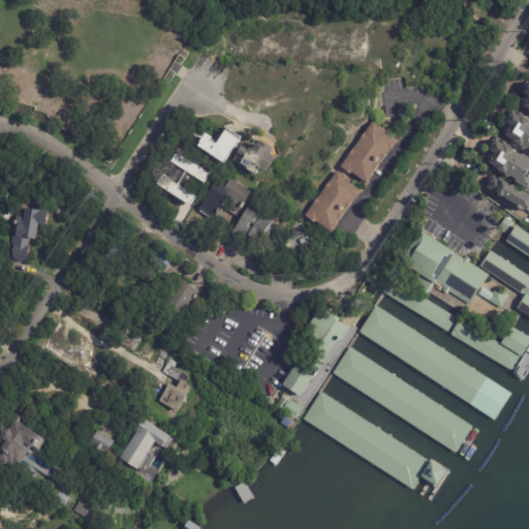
[(528,81),(525,84),(523,89),(526,95),(520,110),(528,113),(528,81)]
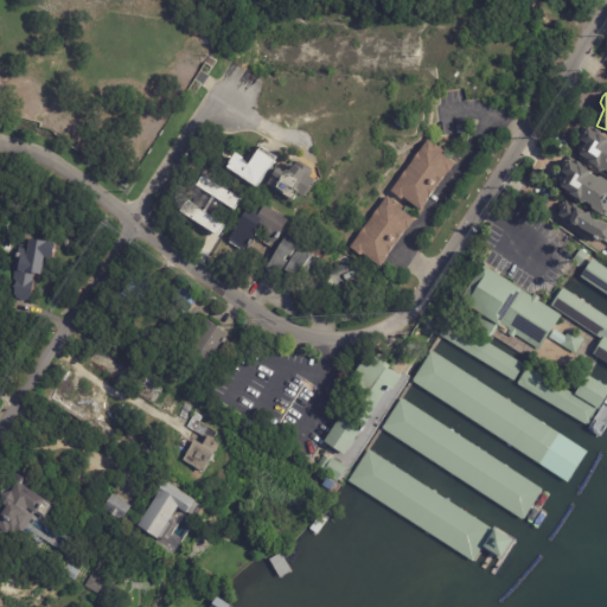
[(606,166),(601,168),(599,164),(593,160),(588,161),(585,159),(586,155),(580,152),(587,140),(581,136),(588,126),(598,131),(600,131),(606,134),(606,166)]
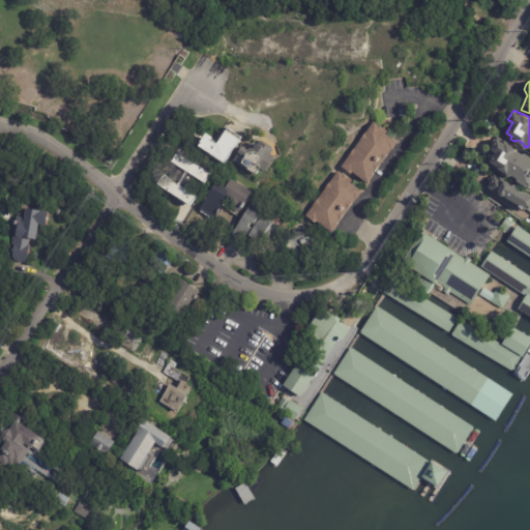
[(391,137),(398,141),(402,144),(401,145),(398,143),(392,150),(391,150),(374,175),(375,176),(369,184),(358,177),(357,179),(343,169),(376,122),(384,129),(383,131),(391,137)]
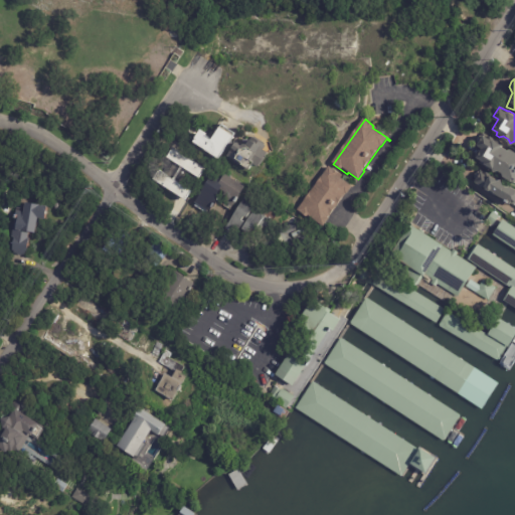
[(224,128),(235,135),(217,161),(192,144),(201,131),(207,136),(206,138),(211,142),(221,126),(224,128)]
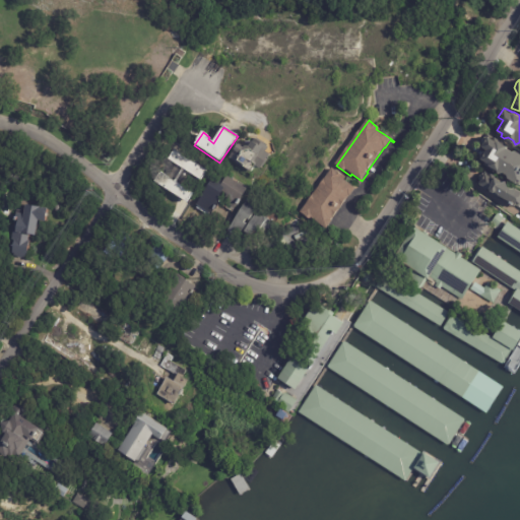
[(497,140),(498,139),(506,144),(507,147),(512,150),(516,149),(519,151),(519,185),(508,178),(507,174),(503,171),(499,173),(497,169),(492,166),(488,167),(479,160),(486,148),(481,145),(488,136),(496,140),(497,140)]
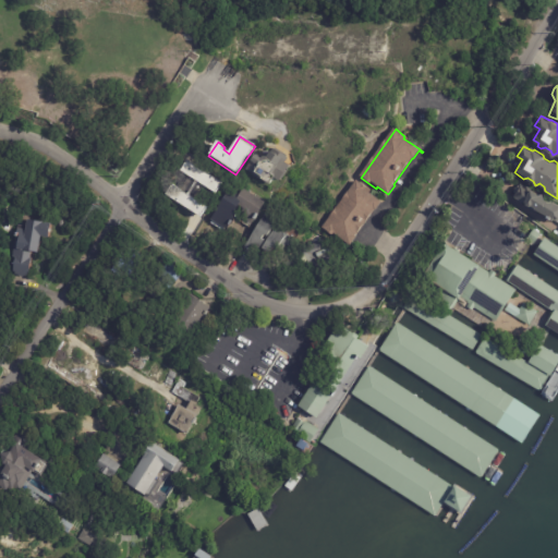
[(273,157),(278,161),(279,160),(283,164),(283,165),(288,168),(277,184),(271,180),(266,187),(244,171),(249,164),(253,157),(256,160),(258,159),(257,155),(267,152),(268,154),(273,157)]
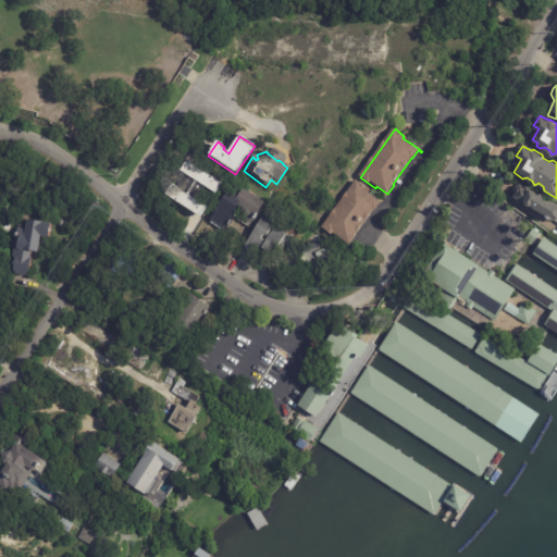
[(178,165),(186,153),(194,159),(195,158),(212,170),(196,195),(182,186),(184,182),(178,178),(185,170),(178,165)]
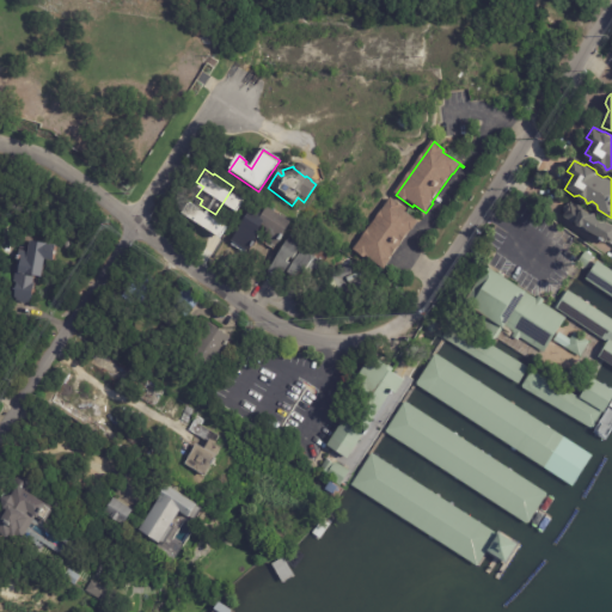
[(418,221),(418,222),(412,231),(411,231),(390,259),(391,261),(384,270),(371,259),(368,263),(354,251),(392,200),(403,207),(402,209),(418,221)]
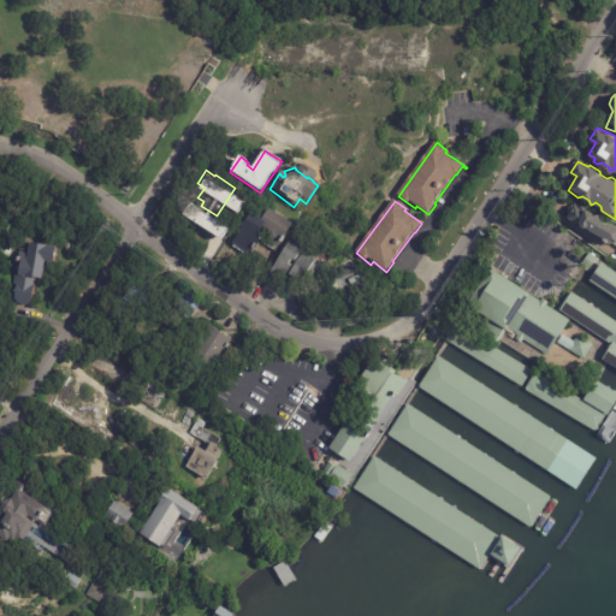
[(183,217),(224,238),(230,226),(189,205),(183,217)]
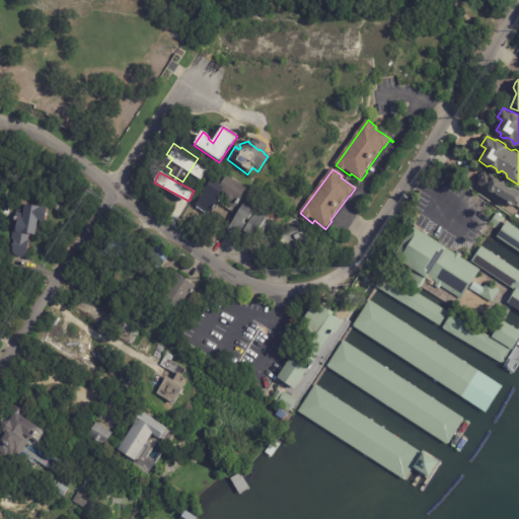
[(489,174),(490,174),(501,181),(504,180),(505,184),(509,188),(513,187),(518,190),(518,205),(518,207),(498,194),(494,191),(492,192),(477,183),(484,173),(489,176),(489,174)]
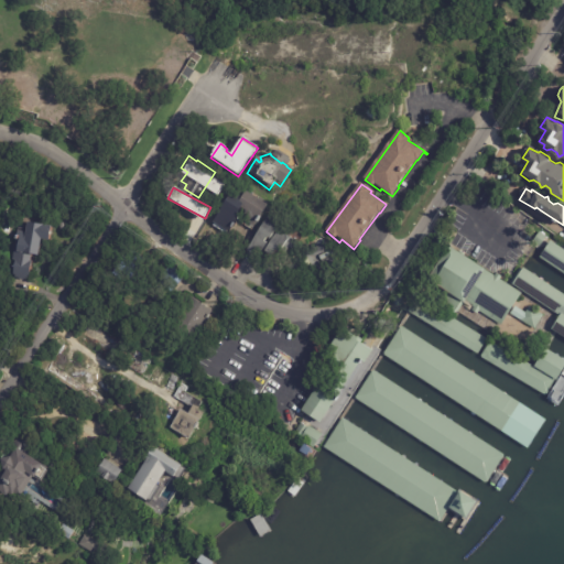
[(257,201),(266,206),(252,228),(237,219),(228,234),(212,224),(230,194),(239,199),(245,193),(257,201)]
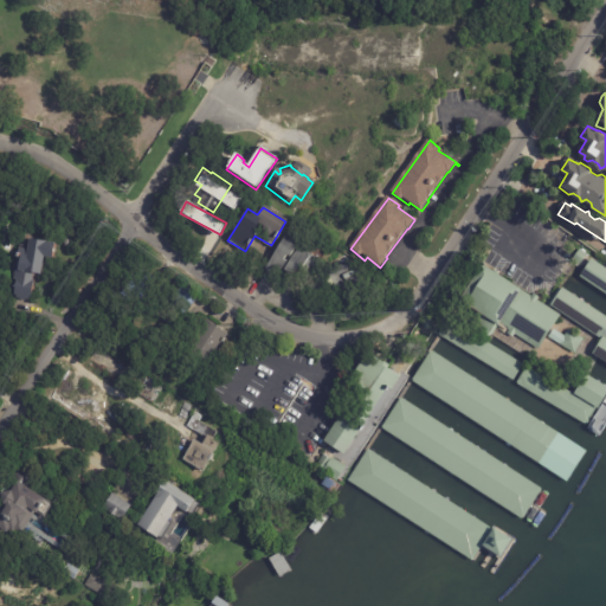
[(274,276),(264,270),(290,230),(302,238),(288,260),(285,258),(282,262),(285,264),(277,278),(274,276)]
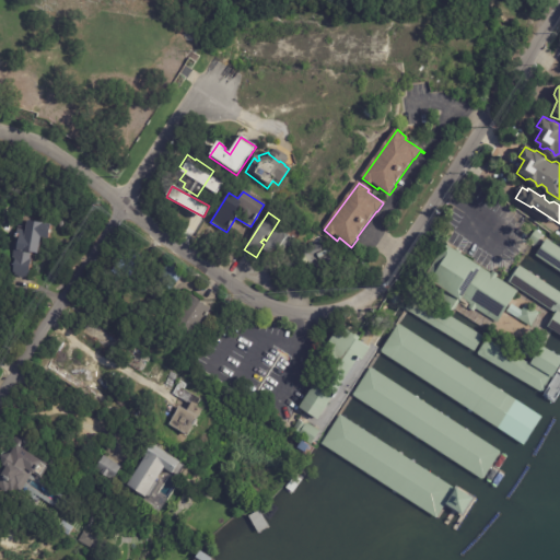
[(49,238),(42,237),(39,254),(33,253),(33,258),(34,258),(31,275),(30,275),(30,277),(26,277),(26,278),(21,277),(22,276),(18,275),(18,272),(15,271),(18,257),(15,257),(21,225),(28,226),(30,221),(53,224),(50,240),(49,238)]
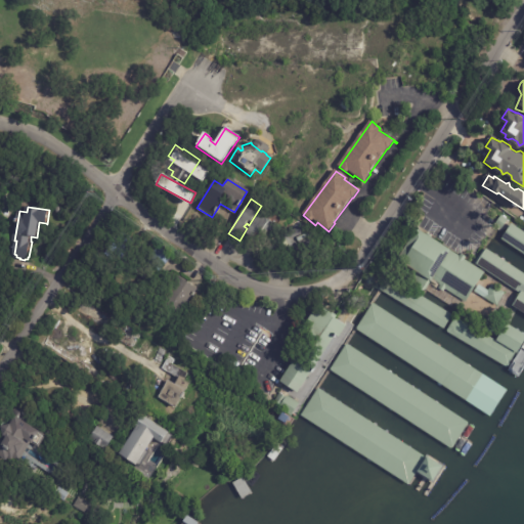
[(508,220),(501,229),(494,224),(501,215),(508,219),(508,220)]
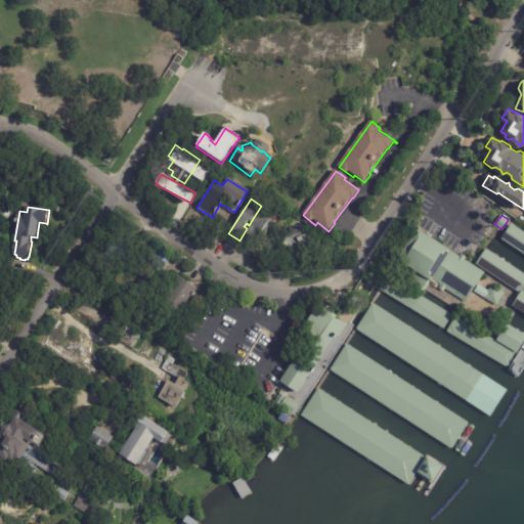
[(266,221),(267,222),(268,221),(275,225),(261,247),(244,236),(257,216),(266,221)]
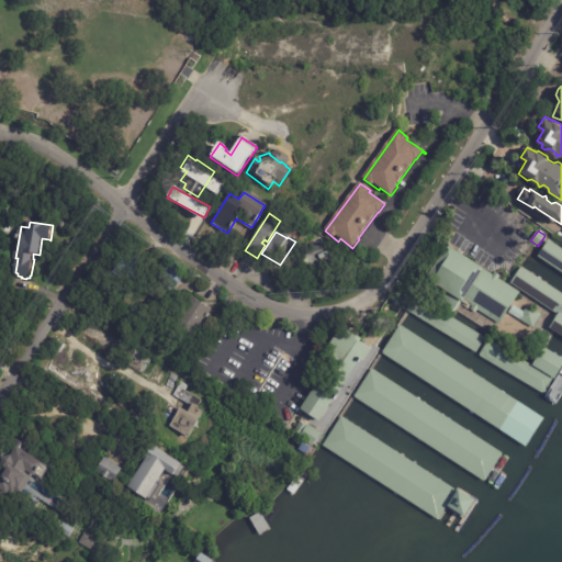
[(326,249),(327,251),(316,257),(319,265),(294,274),(289,261),(306,255),(304,249),(323,242),(326,249)]
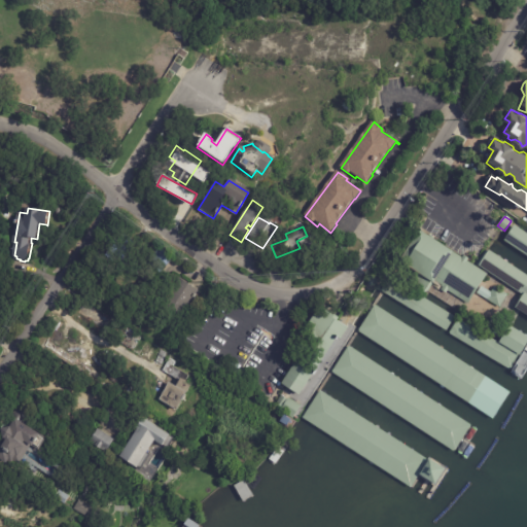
[(420,229),(453,250),(452,251),(462,257),(463,254),(469,258),(467,260),(487,274),(468,304),(448,290),(447,293),(441,289),(443,285),(434,280),(426,293),(397,275),(403,265),(401,255),(419,229),(420,229)]
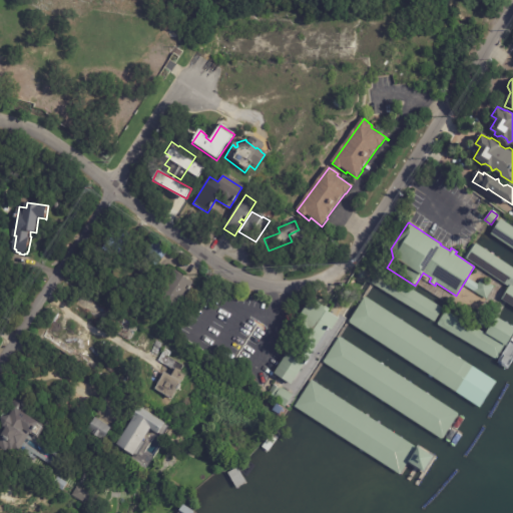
[(165,253),(155,267),(141,255),(153,240),(167,251),(165,253)]
